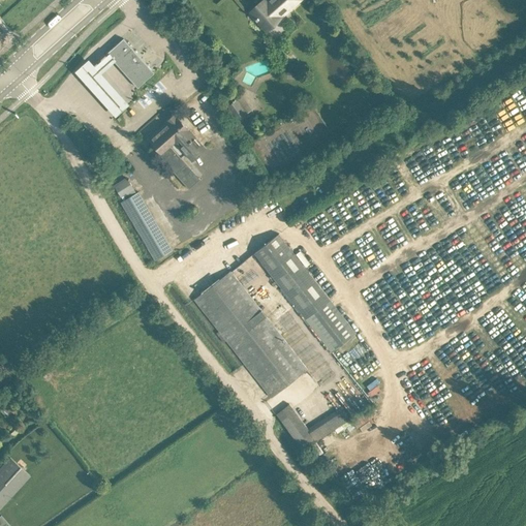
[(298,1),(297,0),(268,0),(264,4),(261,3),(248,16),(264,32),(298,1)]
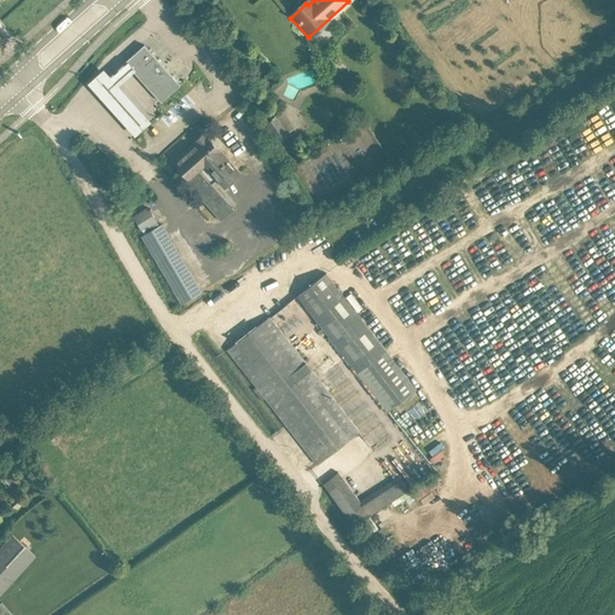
[(141,48),(122,65),(150,97),(154,102),(157,104),(158,105),(177,88),(175,87),(173,83),(170,81),(141,48)]
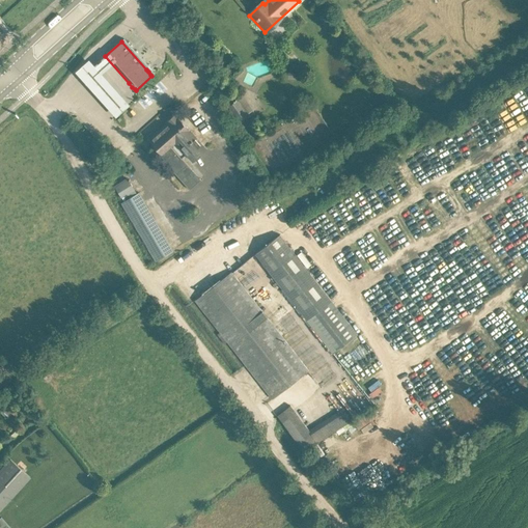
[(99,71),(111,59),(104,52),(91,63),(86,56),(72,68),(113,114),(127,102),(99,71)]
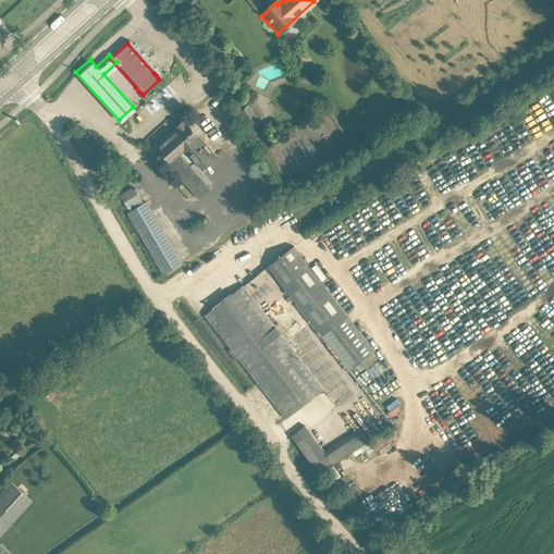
[(309,72),(309,82),(318,82),(318,72),(309,72)]
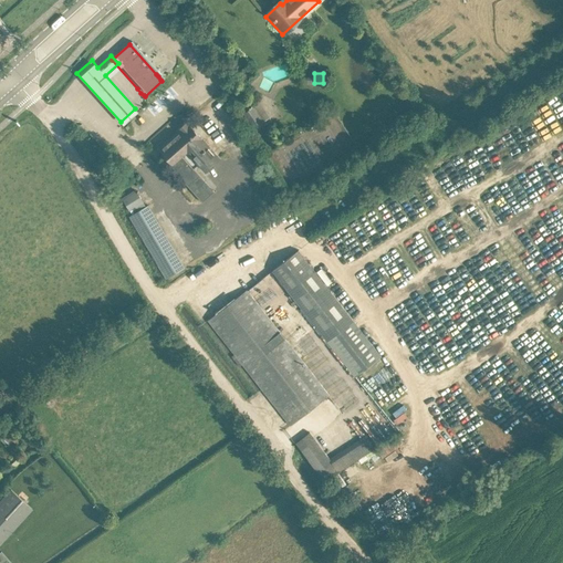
[(250,133),(261,125),(250,110),(239,116),(250,133)]
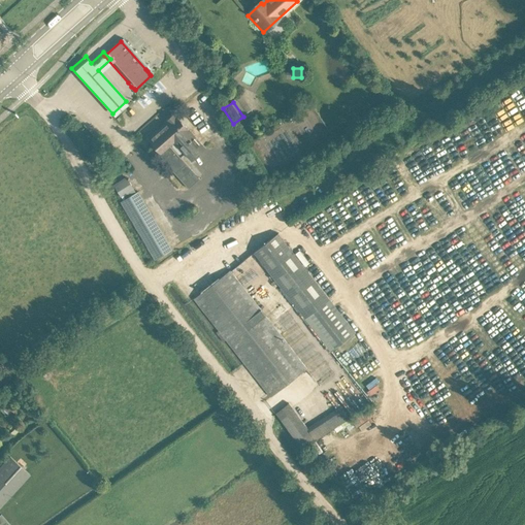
[(202,151),(178,124),(171,117),(164,124),(166,127),(155,137),(153,135),(150,137),(152,140),(148,143),(158,155),(155,157),(162,165),(167,170),(177,182),(186,191),(197,182),(189,172),(178,160),(184,156),(190,162),(202,151)]
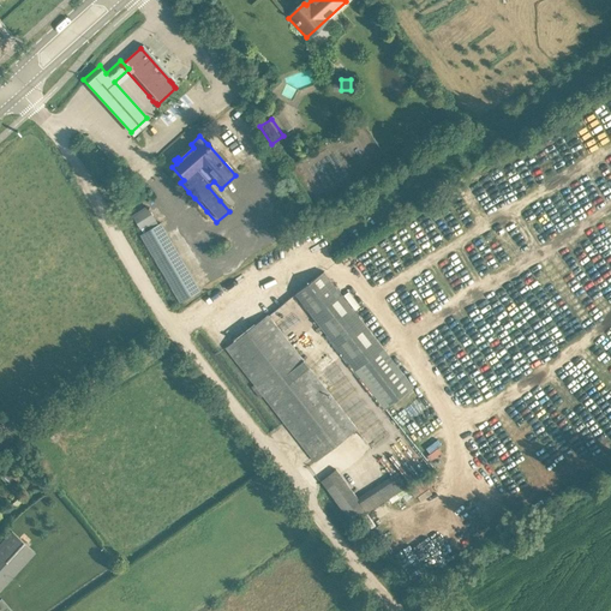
[(156,227),(147,211),(147,210),(131,220),(141,237),(139,238),(178,305),(197,294),(159,226),(156,227)]
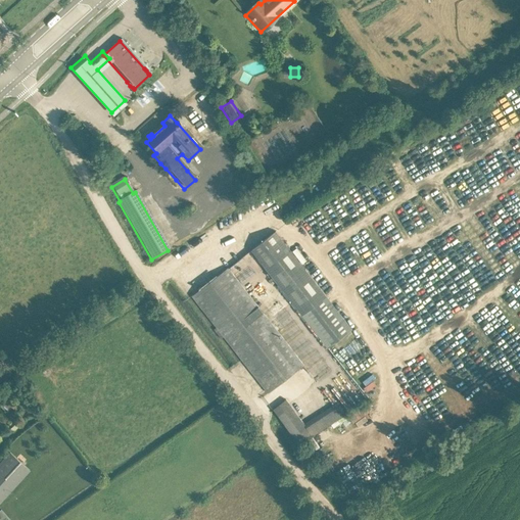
[(299,318),(324,298),(273,234),(248,252),(299,318)]
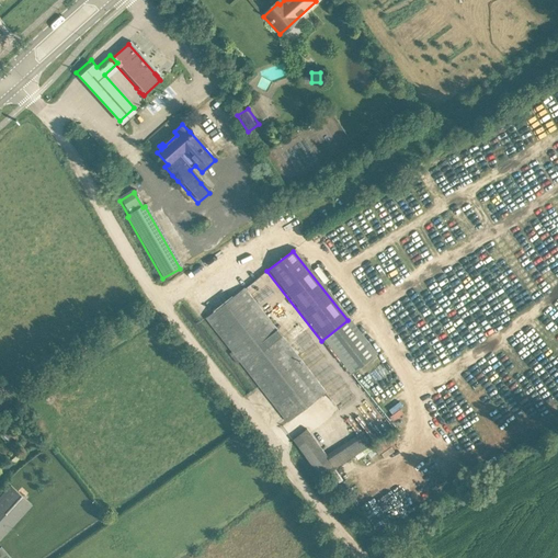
[(260,279),(246,288),(252,298),(266,288),(260,279)]
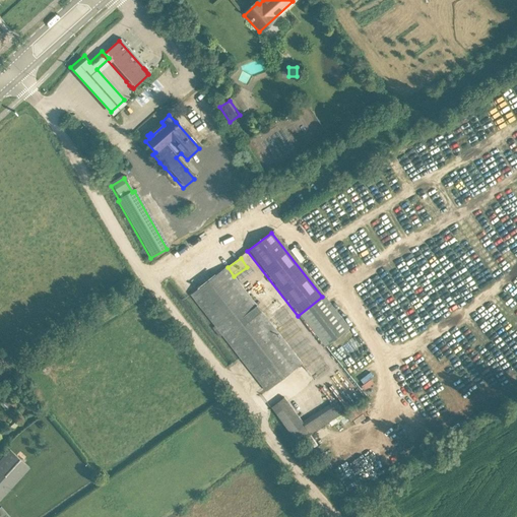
[(268,325),(231,277),(224,269),(198,289),(196,288),(195,289),(196,292),(189,297),(264,393),(300,365),(273,332),(268,325)]
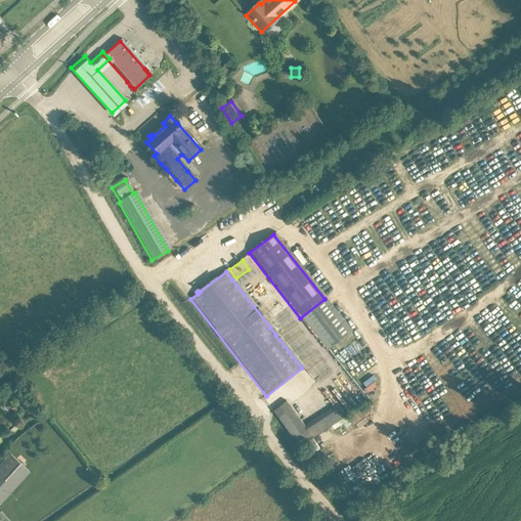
[(366,393),(377,387),(372,380),(362,386),(366,393)]
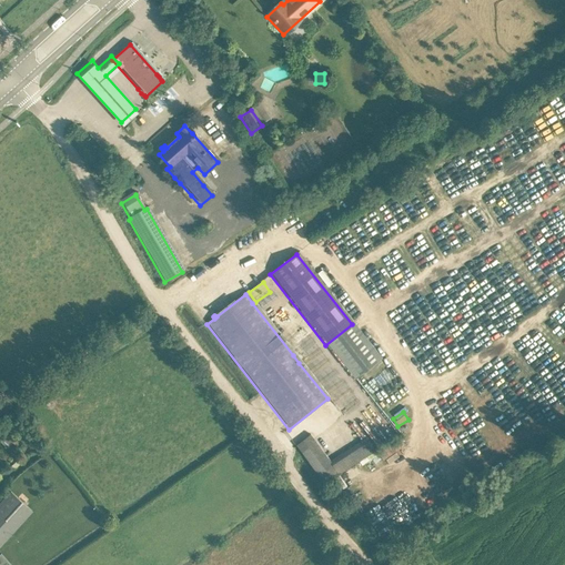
[(311,436),(296,446),(325,486),(374,451),(365,440),(331,464),(311,436)]
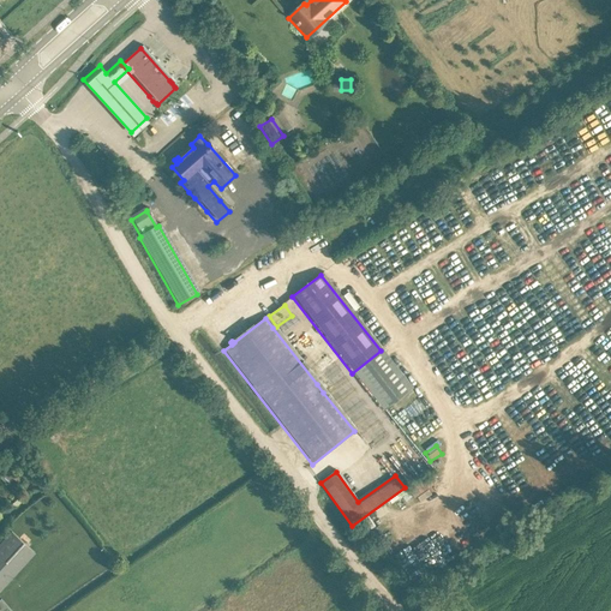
[(0,591),(31,556),(7,533),(0,541),(0,591)]
